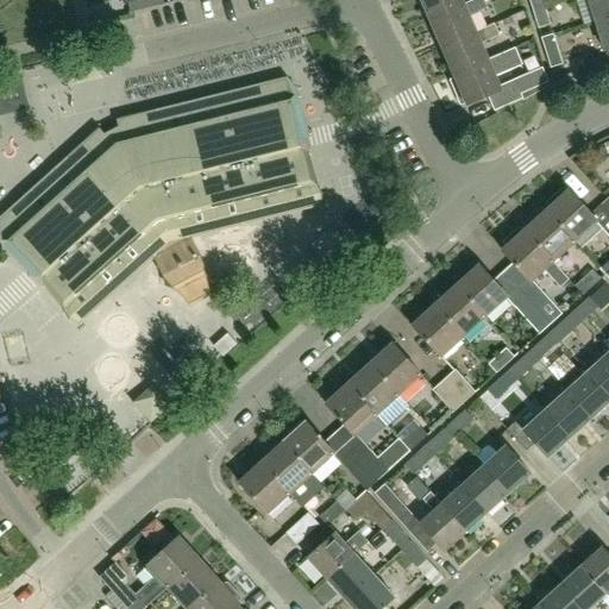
[(451,11),(465,4),(464,0),(421,0),(431,23),(452,13),(451,11)]
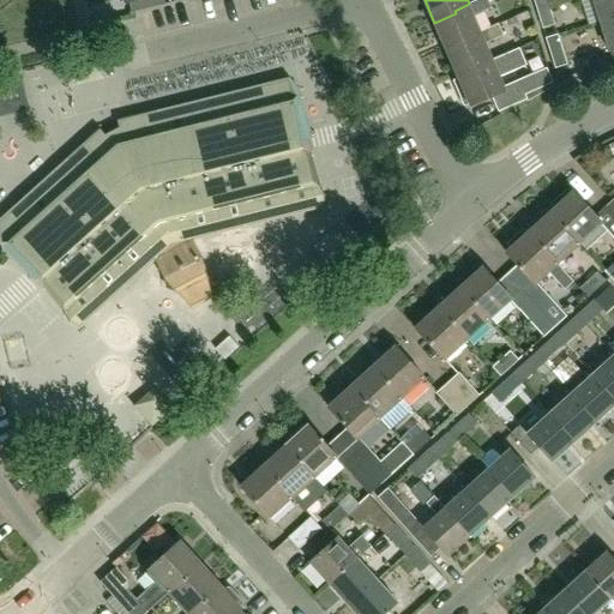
[(465,38),(482,32),(475,16),(491,8),(487,0),(477,0),(469,4),(455,11),(456,13),(434,23),(447,50),(468,42),(465,38)]
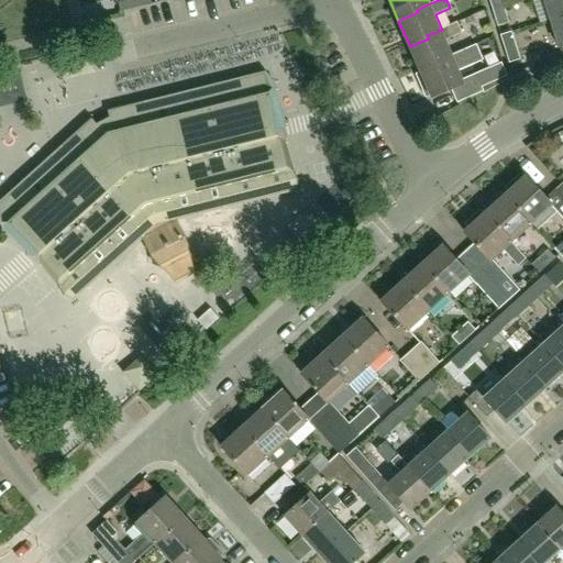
[(489,0),(493,10),(504,6),(501,0),(489,0)]
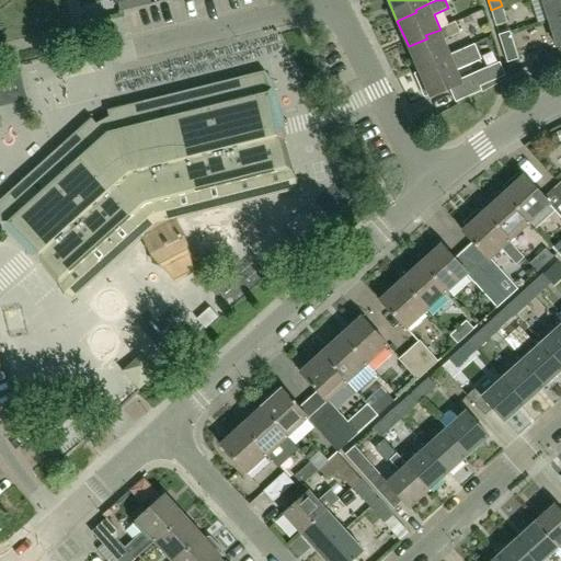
[(560,0),(542,0),(549,20),(560,15),(560,0)]
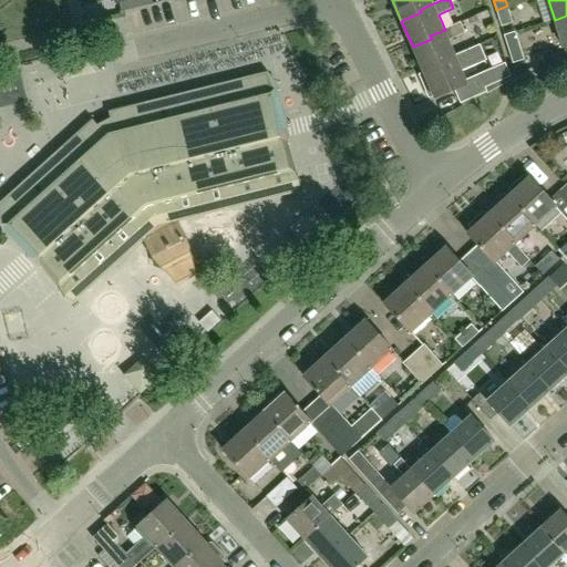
[(502,27),(513,23),(507,6),(496,10),(502,27)]
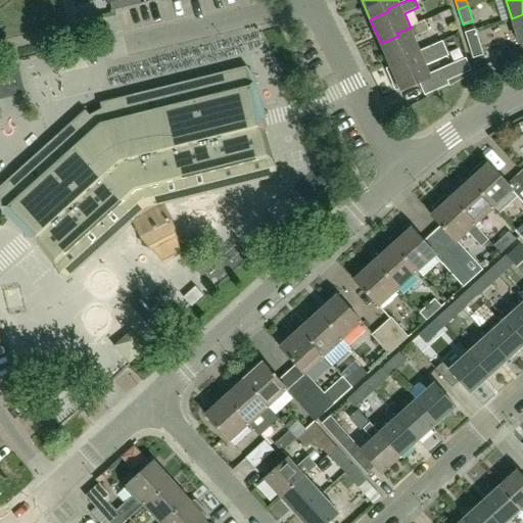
[(522,14),(512,18),(520,44),(522,43),(522,14)]
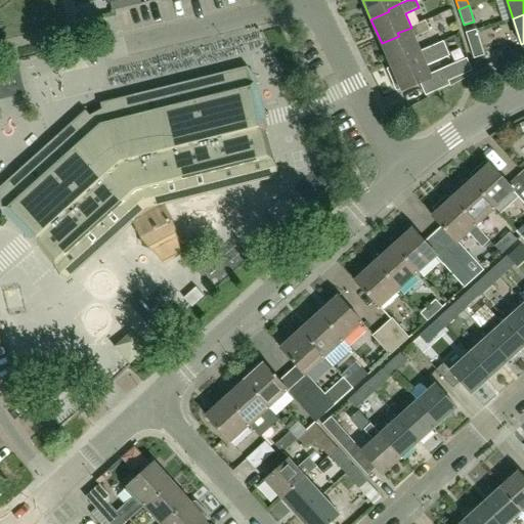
[(408,56),(422,51),(416,37),(429,31),(425,22),(411,28),(397,33),(399,36),(382,43),(391,67),(392,67),(409,59),(408,56)]
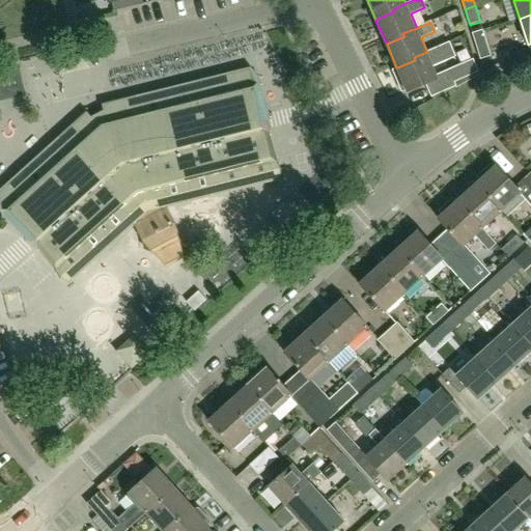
[(491,56),(485,39),(482,31),(472,34),(480,60),(491,56)]
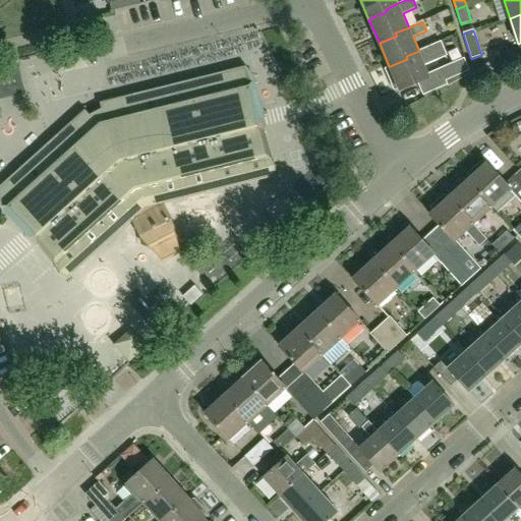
[(430,77),(425,65),(448,56),(442,41),(419,51),(406,56),(407,59),(390,66),(389,66),(385,68),(391,81),(395,79),(400,91),(430,77)]
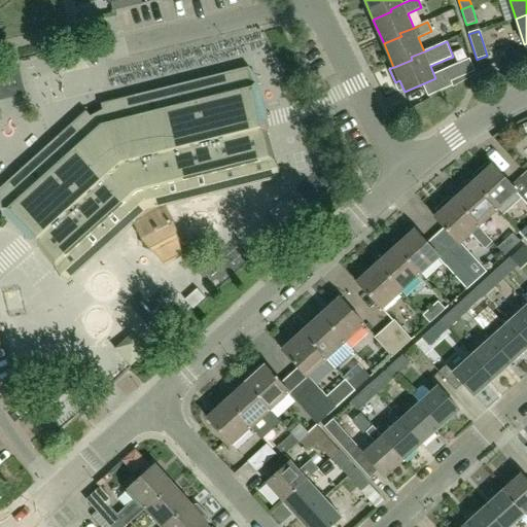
[(451,81),(475,71),(469,59),(446,69),(451,81)]
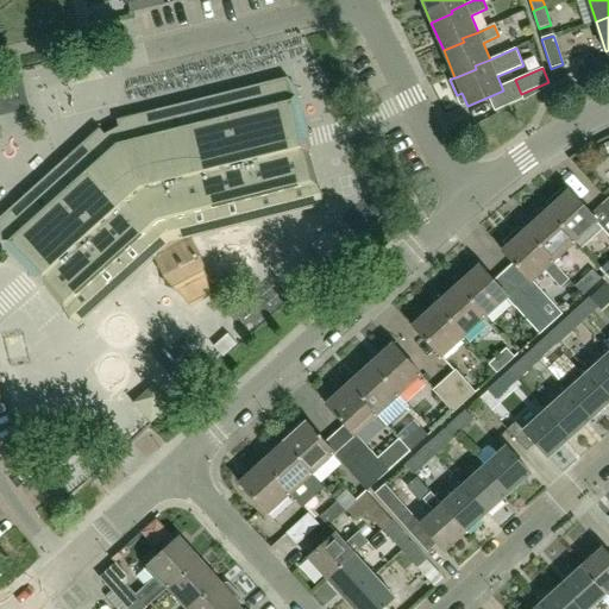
[(308,155),(308,140),(303,124),(295,98),(296,93),(287,77),(156,111),(155,110),(117,119),(119,126),(104,135),(98,129),(67,157),(0,217),(0,242),(4,243),(22,264),(32,278),(44,286),(64,311),(66,309),(70,320),(80,325),(155,257),(163,276),(165,287),(179,293),(190,306),(209,295),(200,256),(189,239),(321,206),(322,195),(316,186),(318,184),(308,155)]
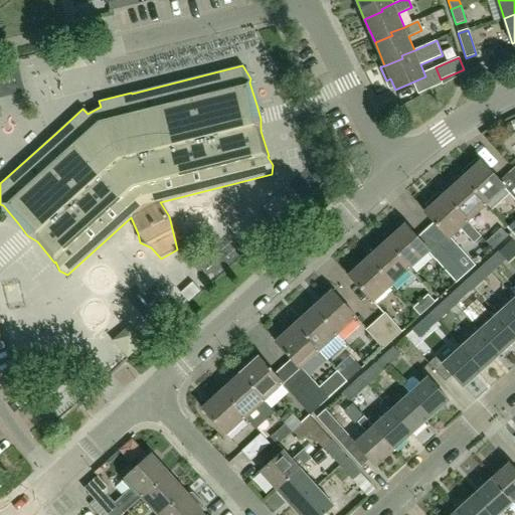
[(0,95),(0,112),(9,110),(4,94),(0,95)]
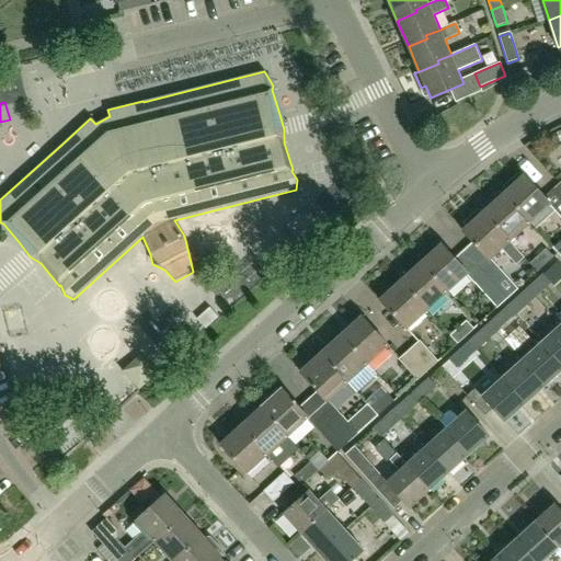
[(504,194),(530,222),(550,205),(560,218),(560,195),(554,189),(545,197),(525,175),(524,175),(519,174),(511,181),(512,186),(504,194)]
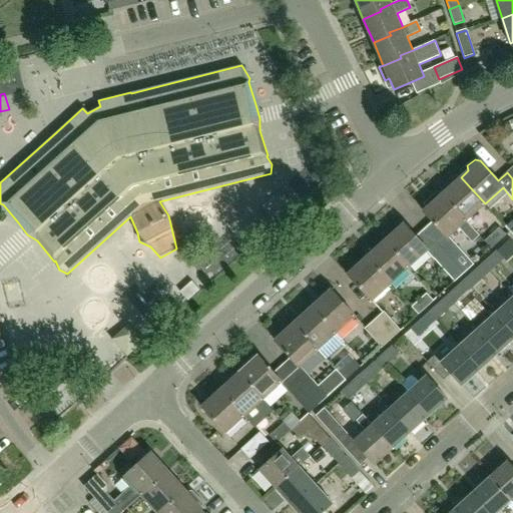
[(442,193),(466,220),(485,203),(461,177),(456,175),(449,182),(450,186),(442,193)]
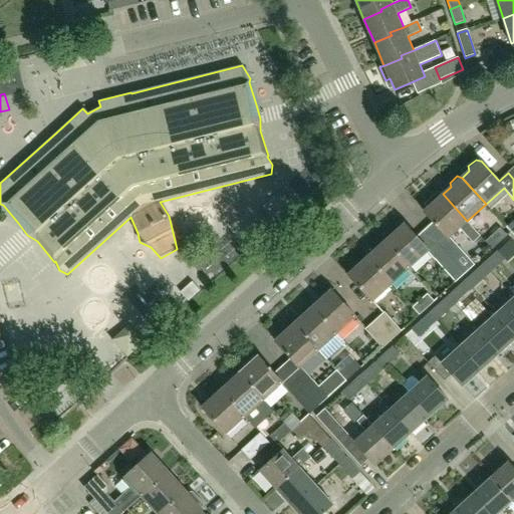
[(448,239),(459,228),(472,242),(479,236),(466,222),(467,221),(443,194),(438,193),(431,199),(432,204),(424,212),(448,239)]
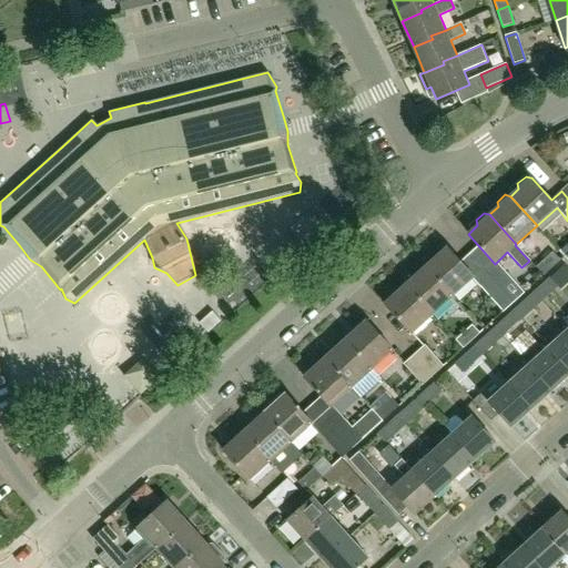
[(567,243),(558,252),(567,262),(567,261),(567,243)]
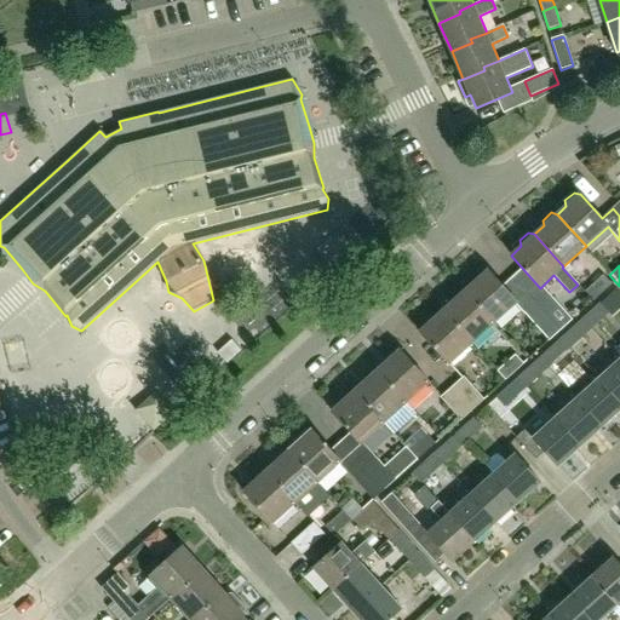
[(518,303),(500,283),(488,269),(464,291),(494,323),(518,303)]
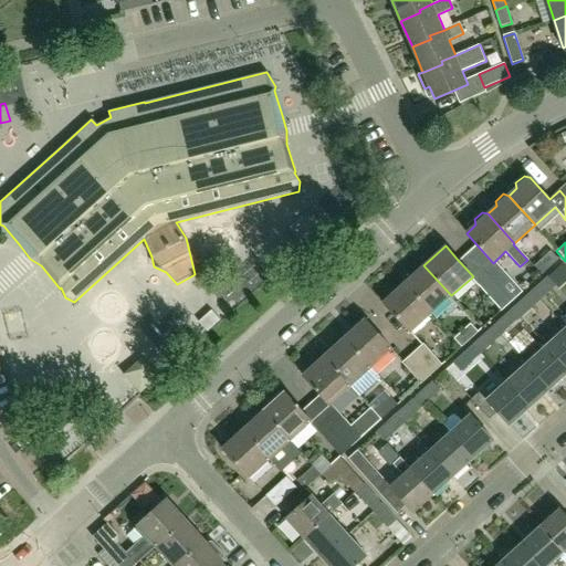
[(551,251),(534,266),(542,274),(558,260),(551,251)]
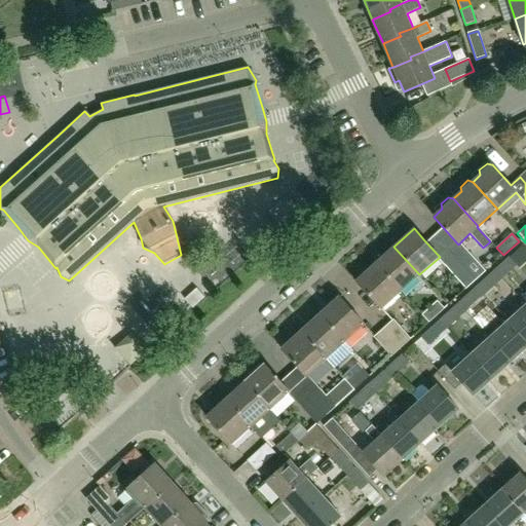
[(376,263),(402,291),(419,274),(393,247),(376,263)]
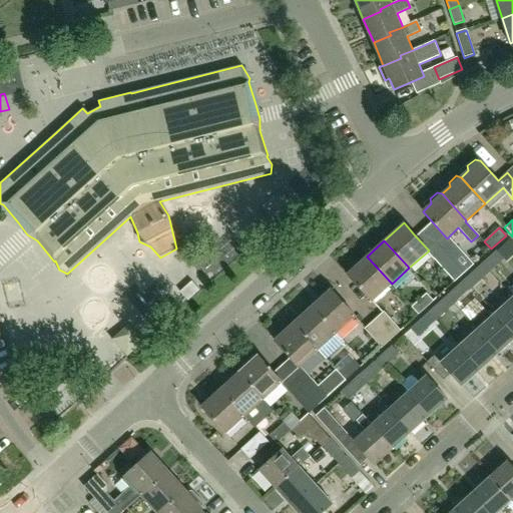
[(448,253),(465,272),(474,264),(457,245),(448,253)]
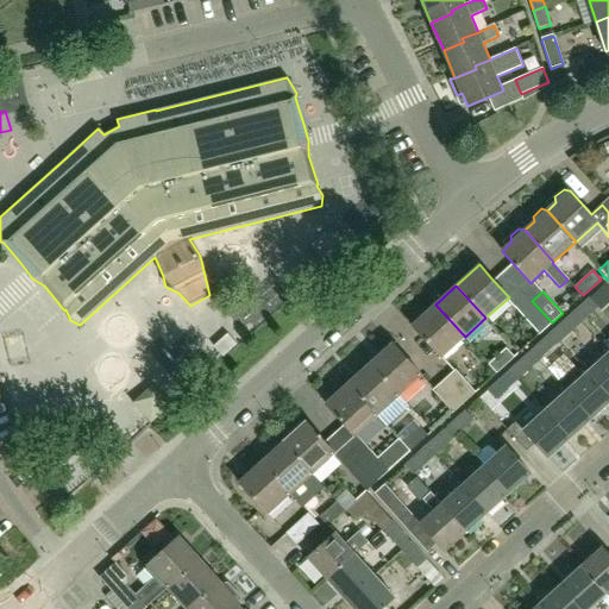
[(540,333),(552,322),(532,301),(520,312),(540,333)]
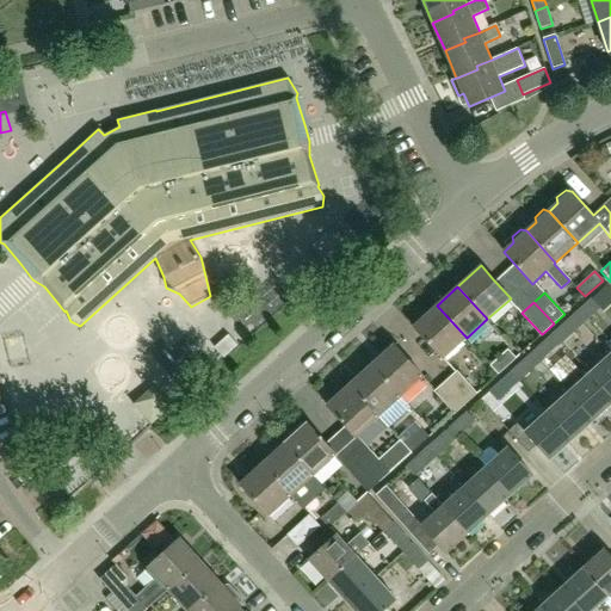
[(467,338),(437,306),(413,327),(443,359),(467,338)]
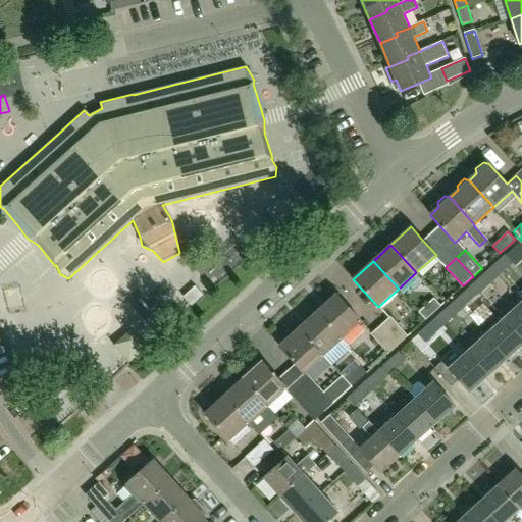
[(480,294),(473,284),(455,302),(462,310),(480,294)]
